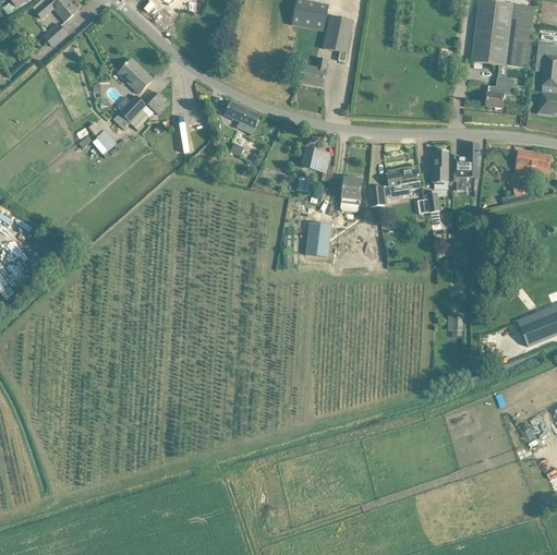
[(9,0),(11,2),(2,8),(7,13),(11,11),(16,7),(17,8),(28,0),(9,0)]
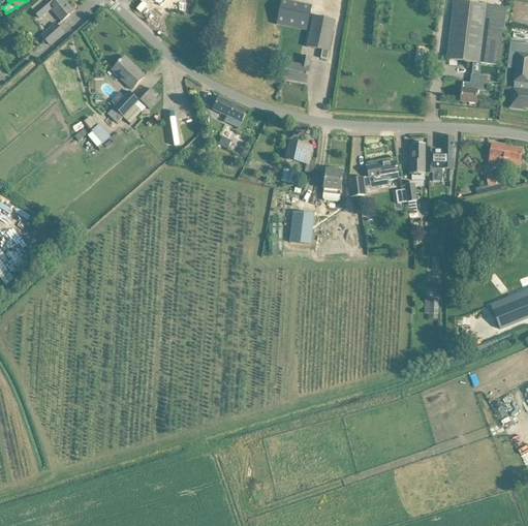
[(36,0),(30,5),(33,9),(38,17),(50,6),(61,19),(65,16),(72,9),(64,0),(44,0),(36,0)]
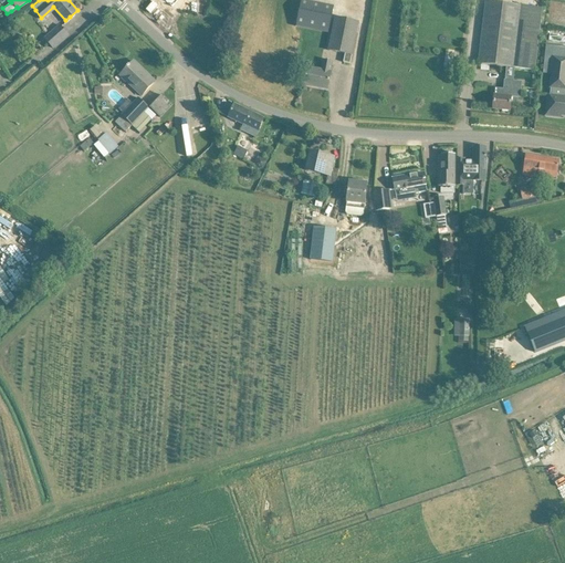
[(327,31),(333,3),(314,0),(301,0),(295,24),(327,31)]
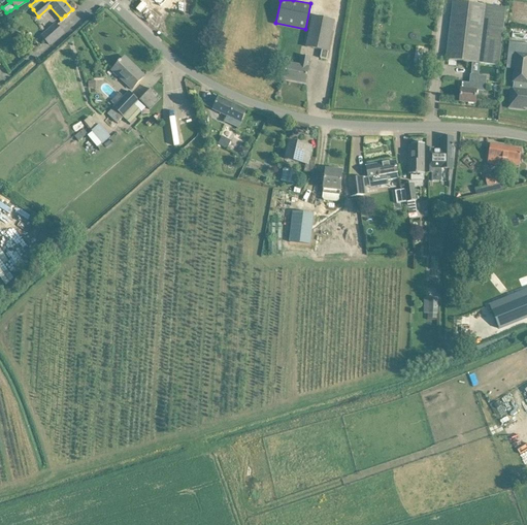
[(447,47),(446,58),(471,60),(479,61),(498,62),(502,5),(450,0),(447,47)]
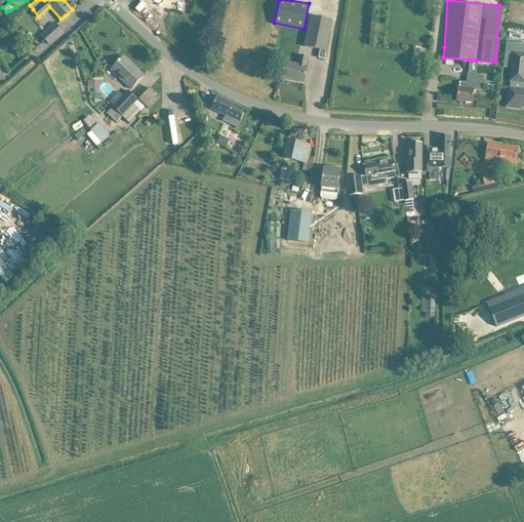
[(331,18),(324,16),(310,14),(304,44),(319,47),(318,55),(324,56),(331,18)]
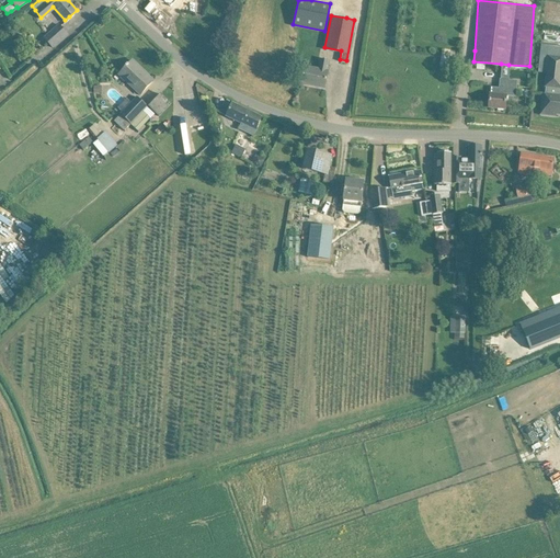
[(57,22),(42,36),(52,46),(66,32),(57,22)]
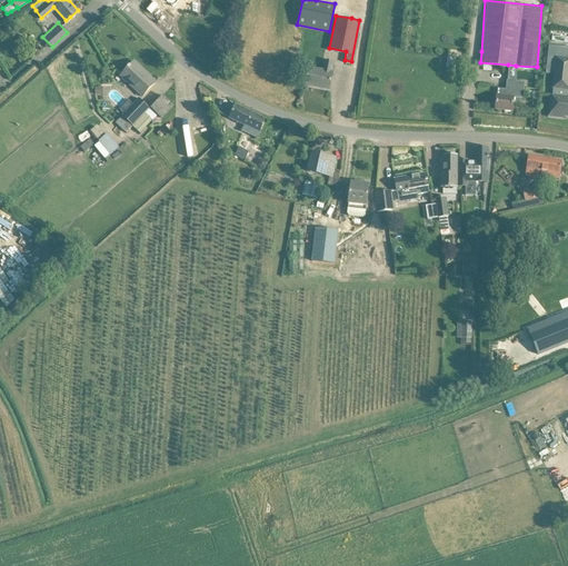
[(455,37),(454,55),(464,55),(464,38),(455,37)]
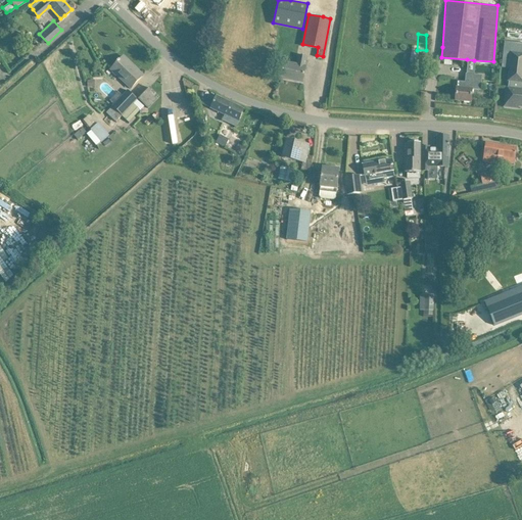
[(521,41),(504,39),(501,64),(508,65),(507,79),(508,79),(507,86),(505,85),(503,105),(517,106),(518,104),(521,104),(521,87),(521,81),(521,80),(521,41)]
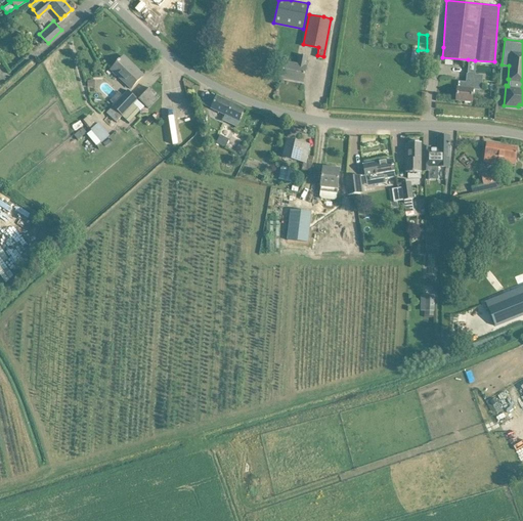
[(298,53),(297,62),(282,59),(279,76),(290,78),(293,78),(293,79),(302,80),(306,55),(298,53)]
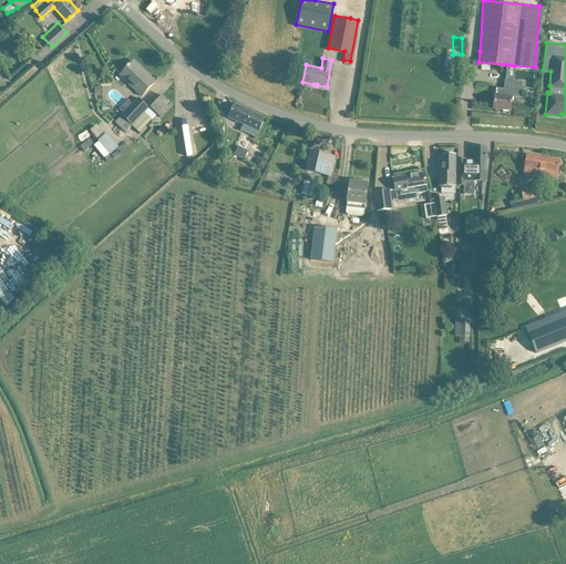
[(127,62),(125,64),(126,65),(119,73),(141,93),(154,80),(144,70),(142,72),(139,68),(140,67),(132,59),(129,63),(127,62)]
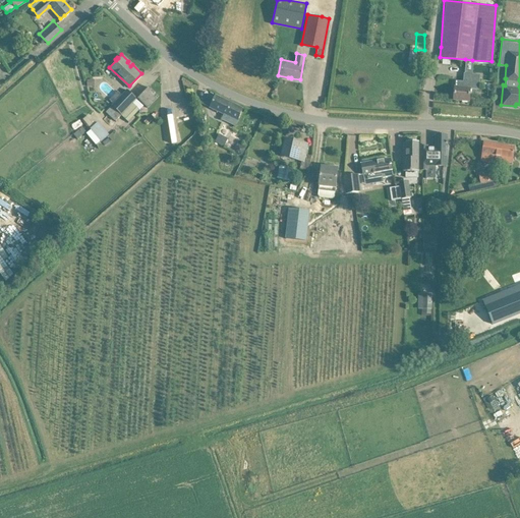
[(473,61),(466,60),(464,80),(456,79),(454,99),(470,101),(471,87),(479,88),(480,73),(472,73),(473,61)]
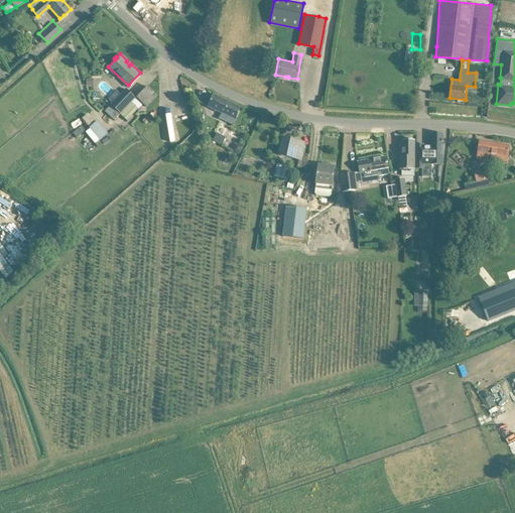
[(172,72),(167,73),(170,87),(175,86),(172,72)]
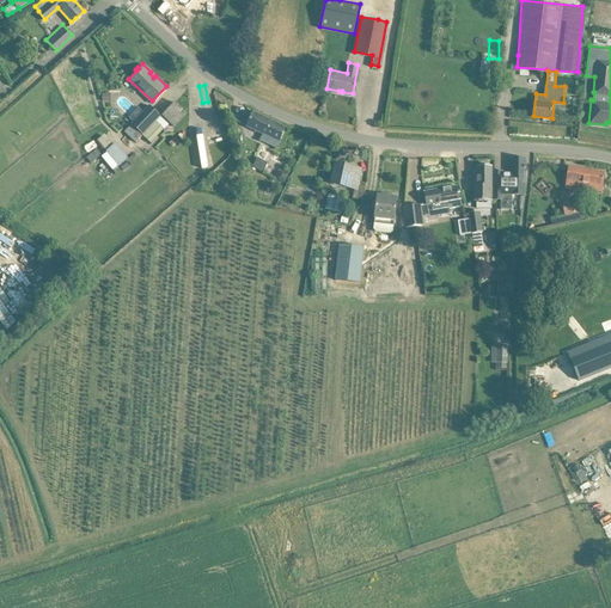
[(175,100),(160,114),(171,124),(185,111),(175,100)]
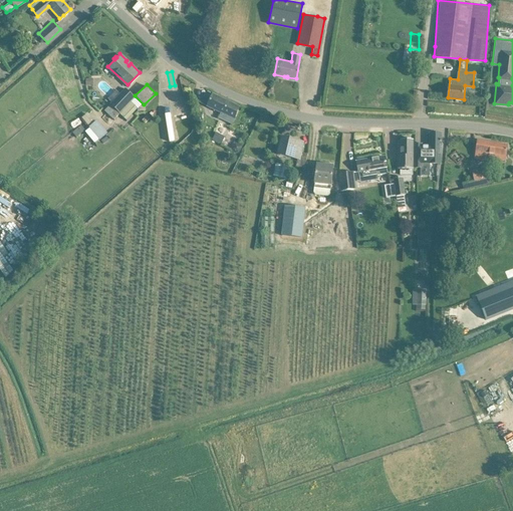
[(134,104),(130,100),(134,96),(124,87),(103,108),(112,117),(120,109),(124,114),(134,104)]
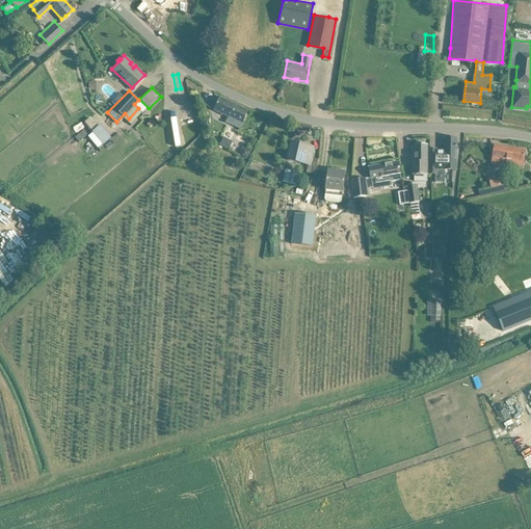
[(219,96),(214,105),(213,107),(228,114),(224,120),(239,126),(242,118),(247,109),(240,106),(239,106),(236,105),(236,104),(219,96)]
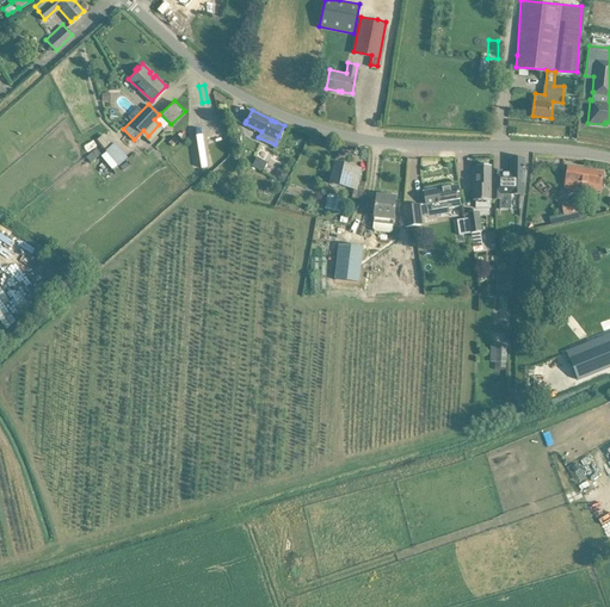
[(111,122),(105,124),(110,136),(117,134),(111,122)]
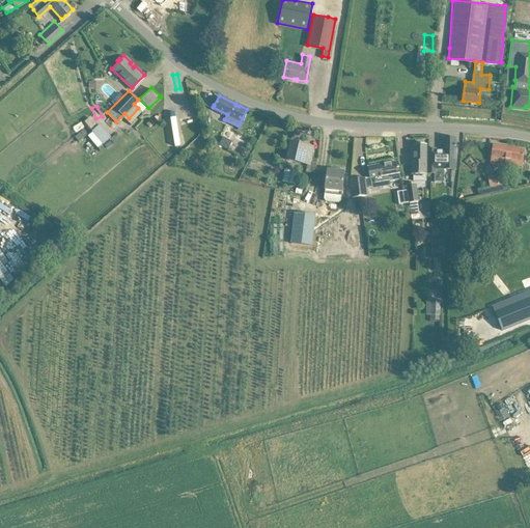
[(110,136),(99,122),(95,126),(93,122),(88,126),(90,129),(90,130),(102,143),(110,136)]
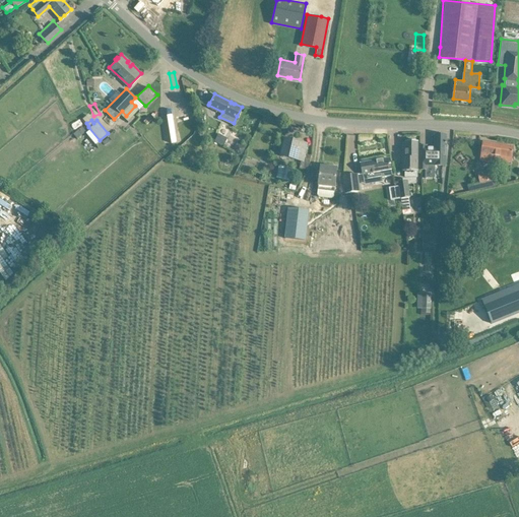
[(222,143),(226,136),(217,132),(213,139),(222,143)]
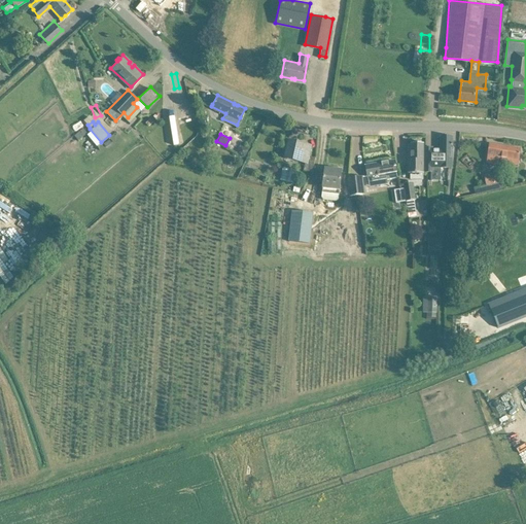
[(451,166),(451,145),(452,135),(440,135),(440,149),(431,149),(431,148),(424,148),(424,159),(424,171),(431,171),(431,166),(440,166),(451,166)]
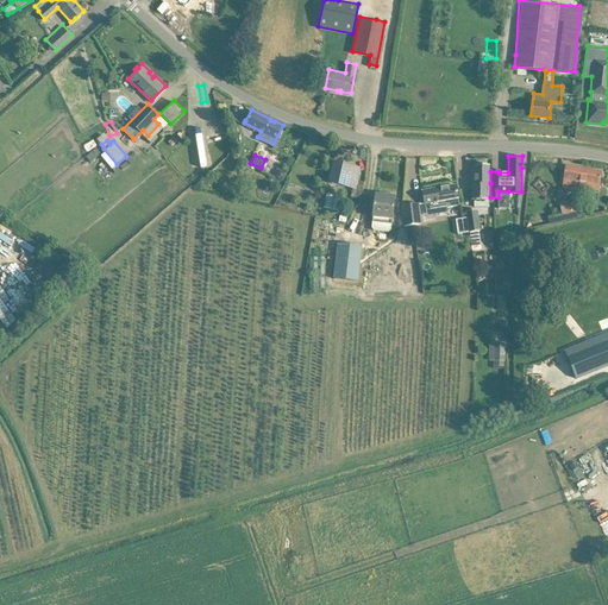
[(333,161),(330,172),(328,181),(351,186),(350,195),(359,196),(364,180),(355,178),(358,166),(333,161)]
